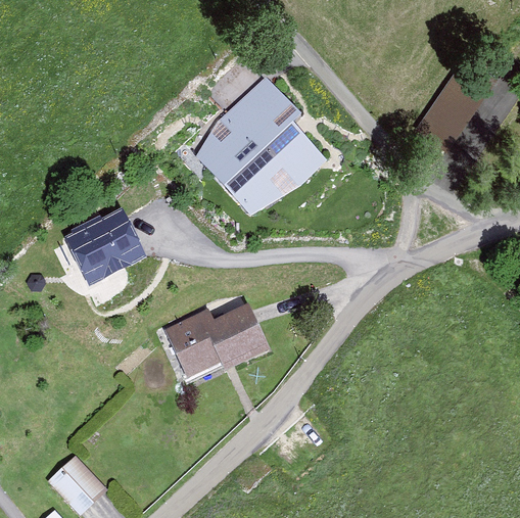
[(266,76),(190,146),(226,184),(301,114),(266,76)]
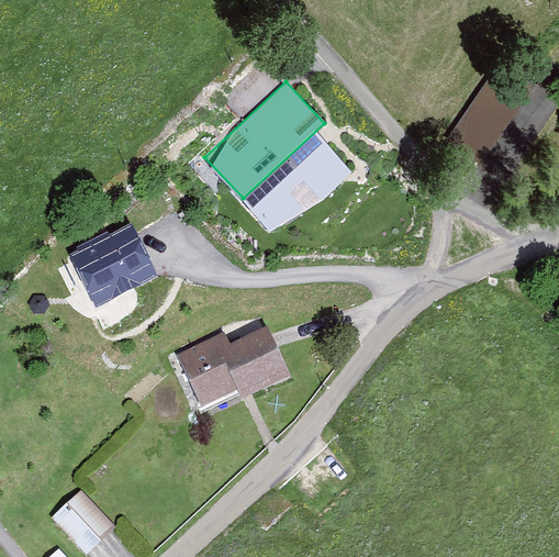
[(132,225),(69,253),(92,307),(156,280),(132,225)]
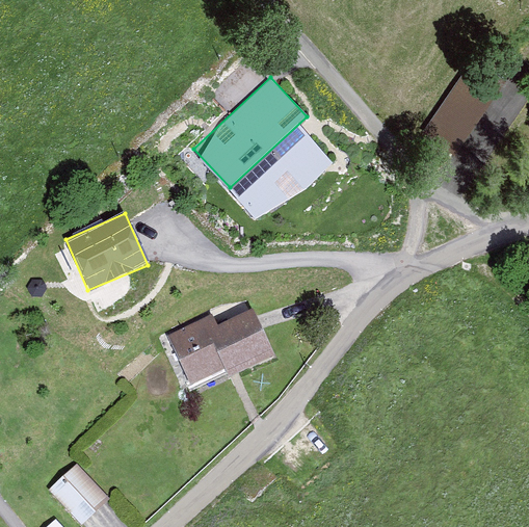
[(231,375),(279,353),(257,307),(217,324),(212,313),(166,334),(188,385),(227,367),(231,375)]
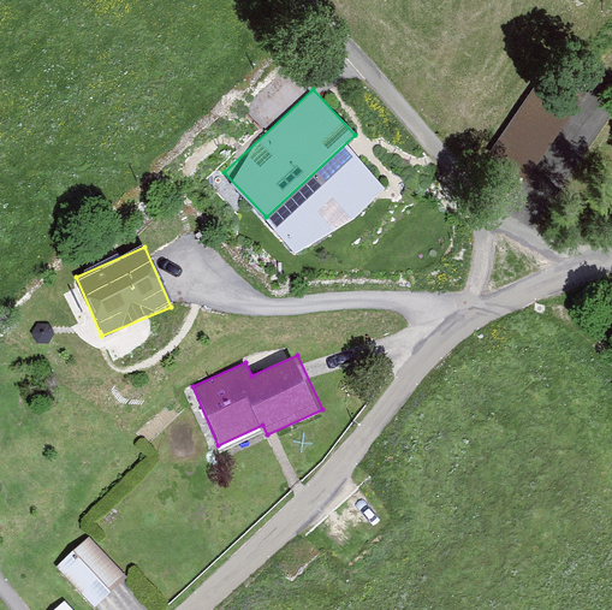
[(58,567),(94,604),(124,575),(88,538),(58,567)]
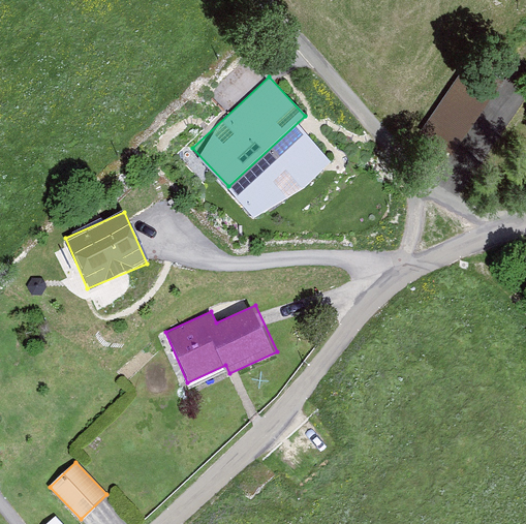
[(71,523),(60,509),(40,523),(39,523),(71,523)]
